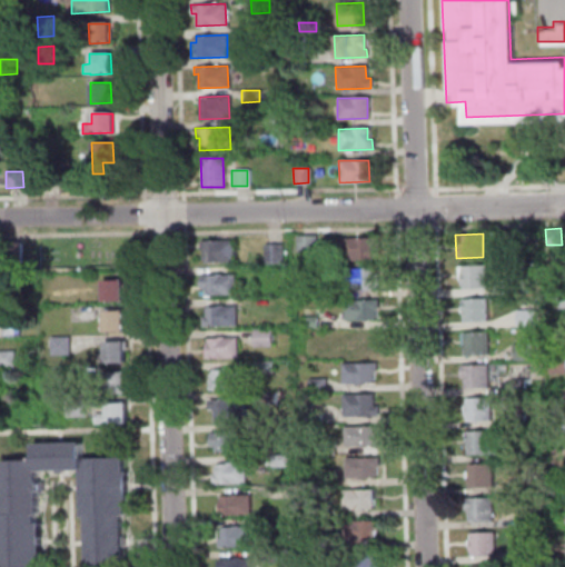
[(296,250),(295,236),(315,235),(315,250),(296,250)]
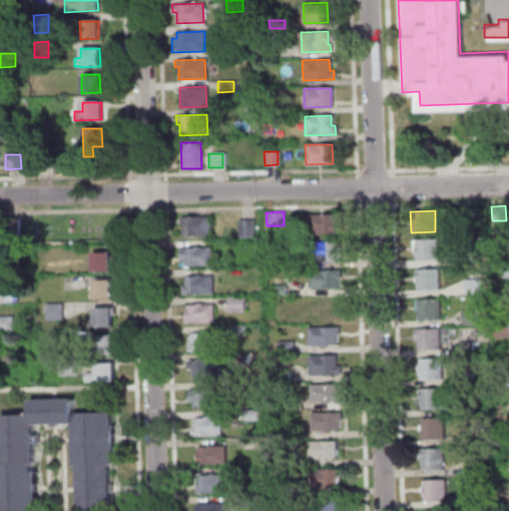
[(308,234),(307,226),(301,226),(300,215),(338,214),(338,222),(334,222),(334,233),(308,234)]
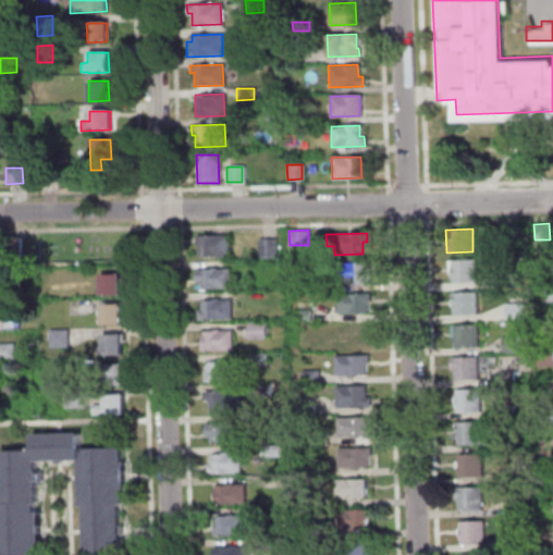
[(198,257),(198,245),(195,245),(194,235),(229,234),(229,256),(198,257)]
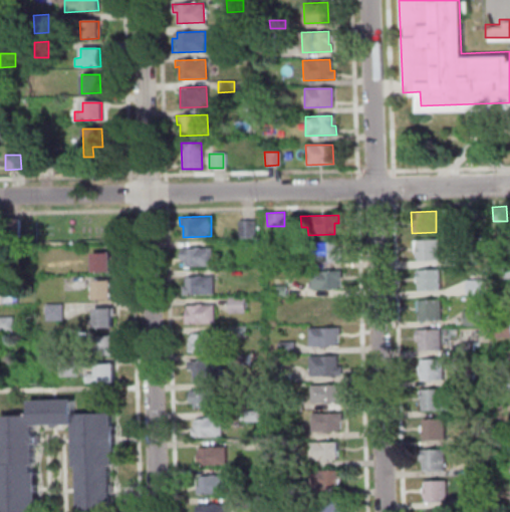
[(3,237),(3,219),(17,219),(17,236),(3,237)]
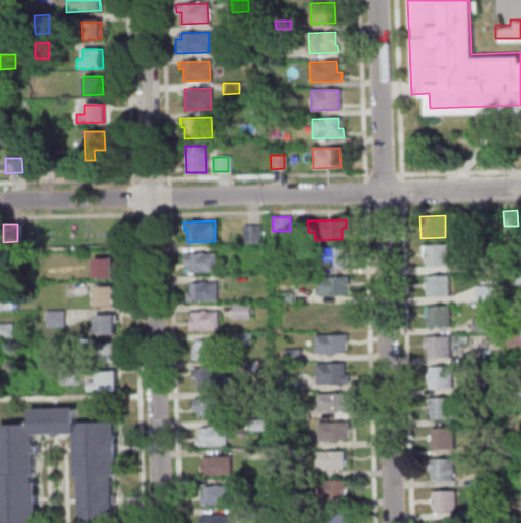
[(242,242),(242,226),(258,225),(259,242),(242,242)]
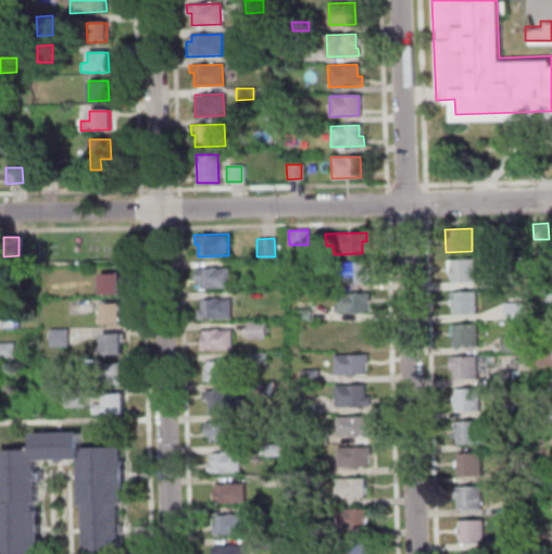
[(450,282),(449,260),(473,260),(474,281),(450,282)]
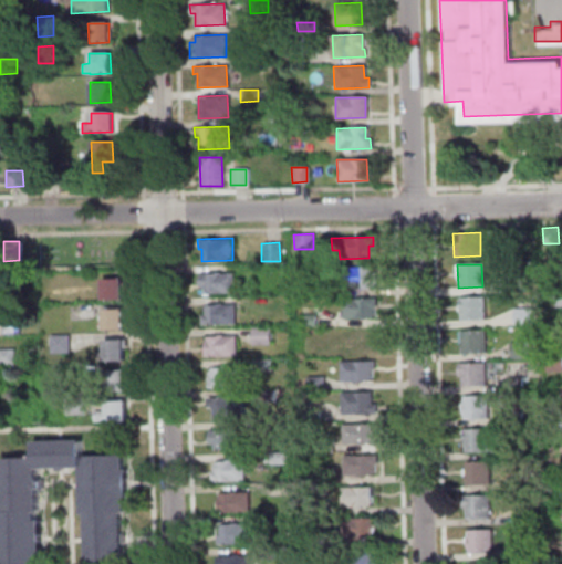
[(341,288),(340,269),(370,268),(370,273),(374,273),(374,286),(341,288)]
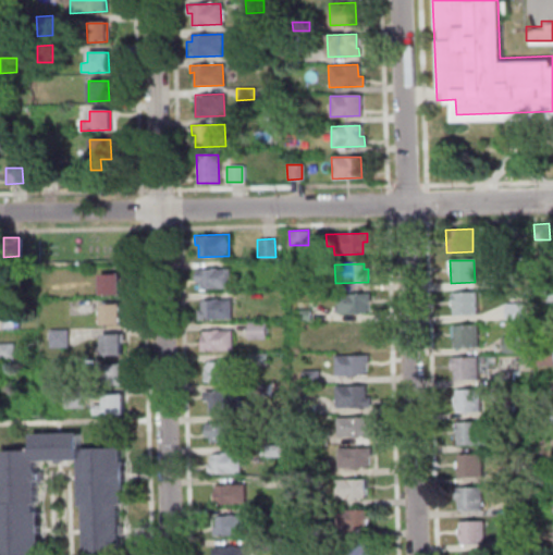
[(199,288),(199,283),(196,283),(195,270),(228,269),(229,287),(199,288)]
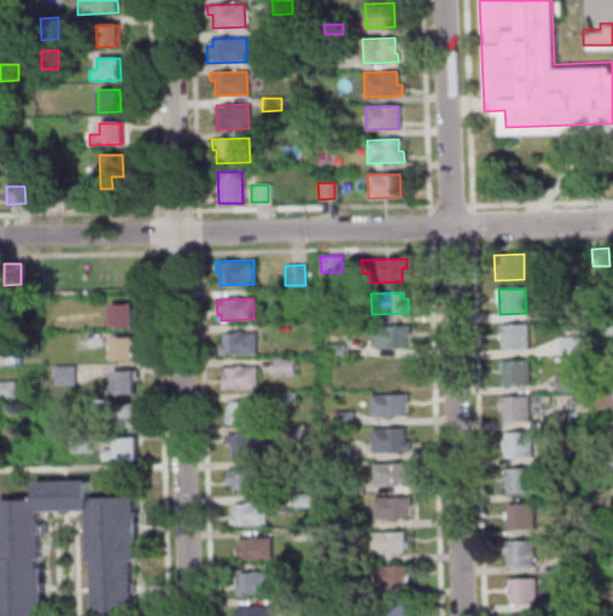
[(110,329),(110,304),(132,304),(132,327),(110,329)]
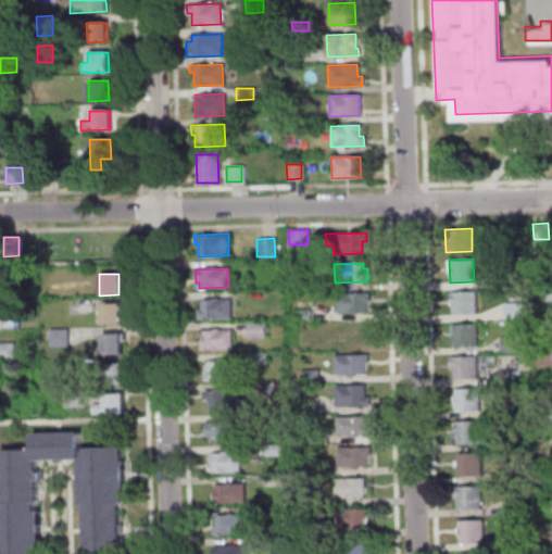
[(551,300),(542,301),(542,285),(551,285),(551,300)]
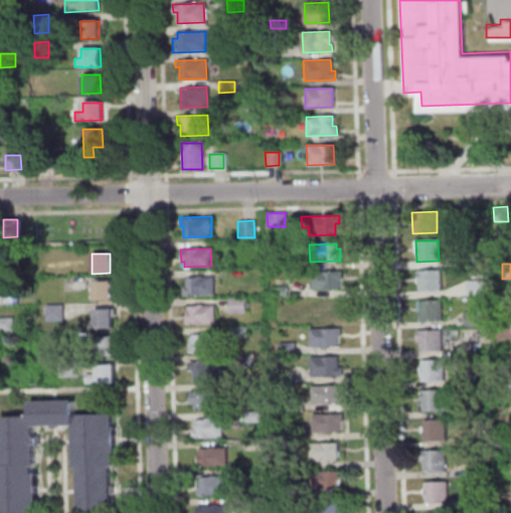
[(417,292),(416,271),(439,270),(440,291),(417,292)]
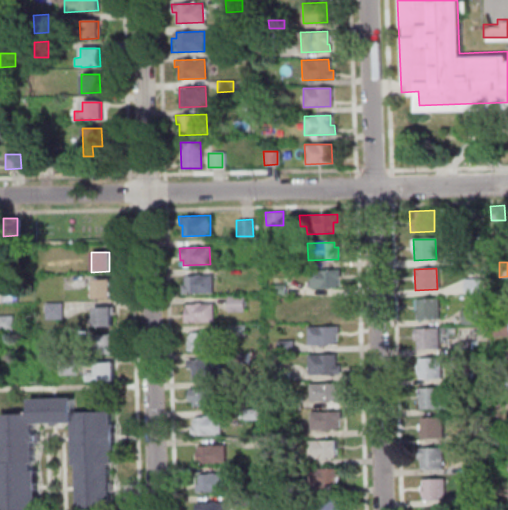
[(308,288),(308,271),(339,270),(339,279),(335,279),(336,288),(308,288)]
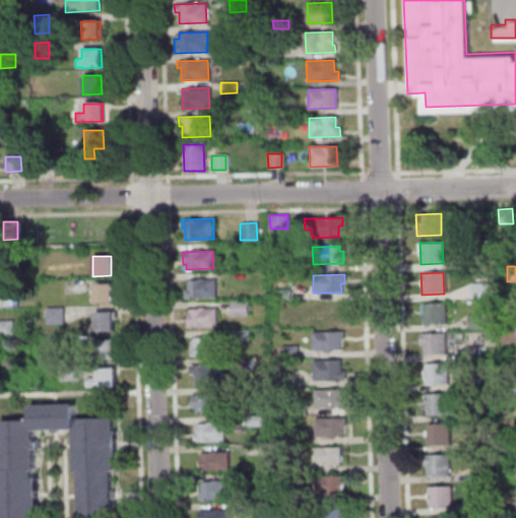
[(186,280),(214,279),(214,298),(184,299),(183,289),(186,289),(186,280)]
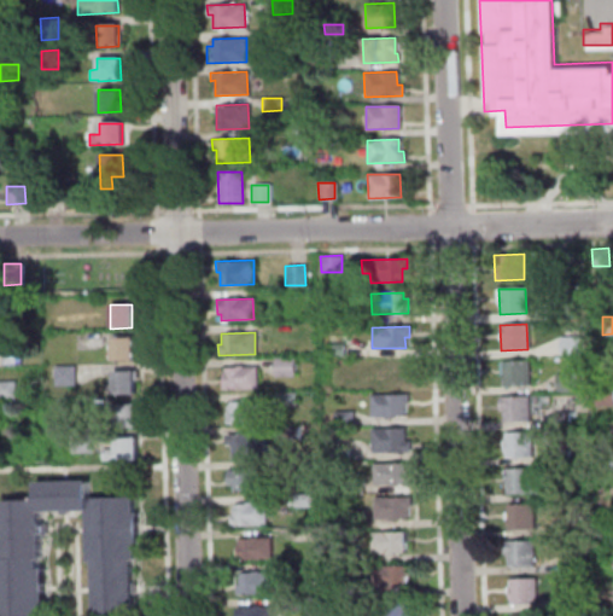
[(559,354),(559,336),(579,336),(579,354),(559,354)]
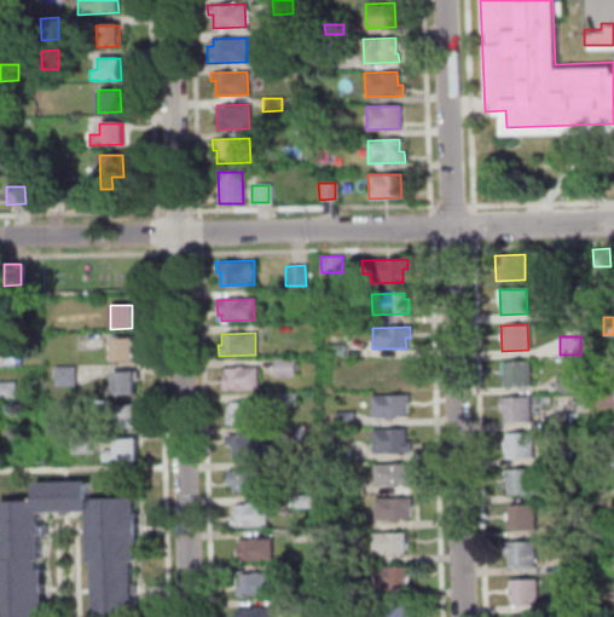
[(111,362),(111,339),(133,338),(133,362),(111,362)]
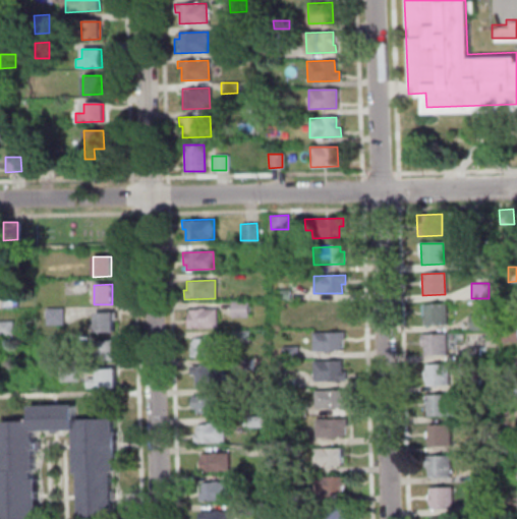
[(273,300),(272,290),(289,289),(289,300),(273,300)]
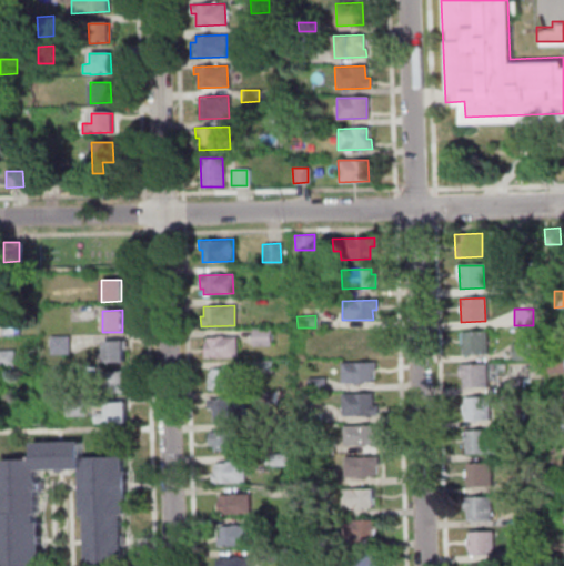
[(1,336),(0,320),(18,320),(18,335),(1,336)]
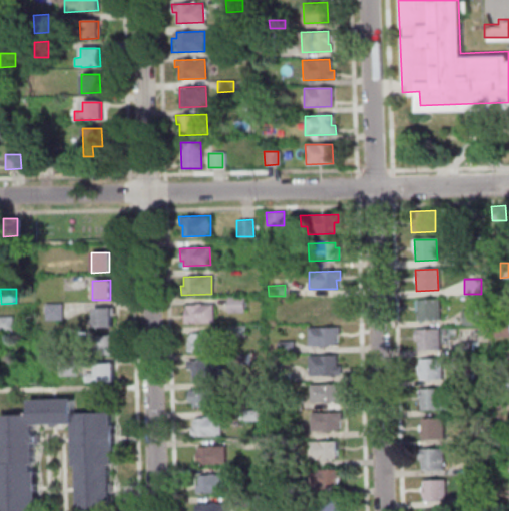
[(227,312),(226,297),(242,296),(243,312),(227,312)]
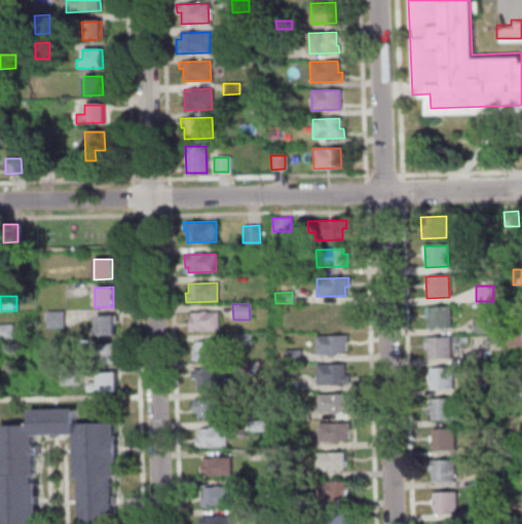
[(318,322),(346,322),(346,304),(318,304),(318,322)]
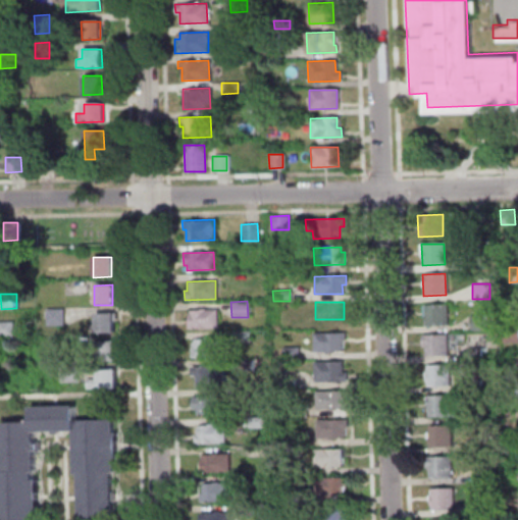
[(424,326),(423,304),(446,304),(447,325),(424,326)]
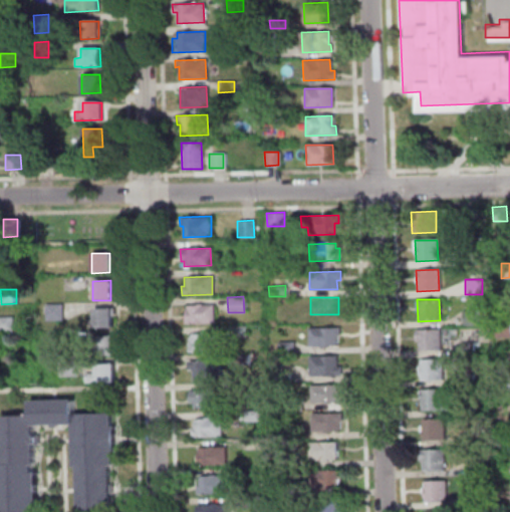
[(61,303),(61,320),(44,320),(44,304),(61,303)]
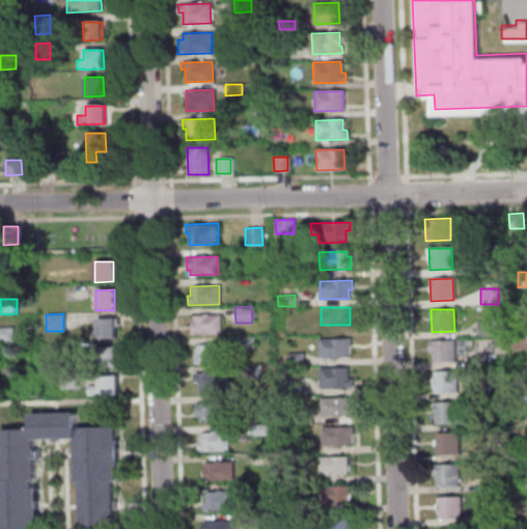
[(220,315),(220,333),(191,334),(191,315),(220,315)]
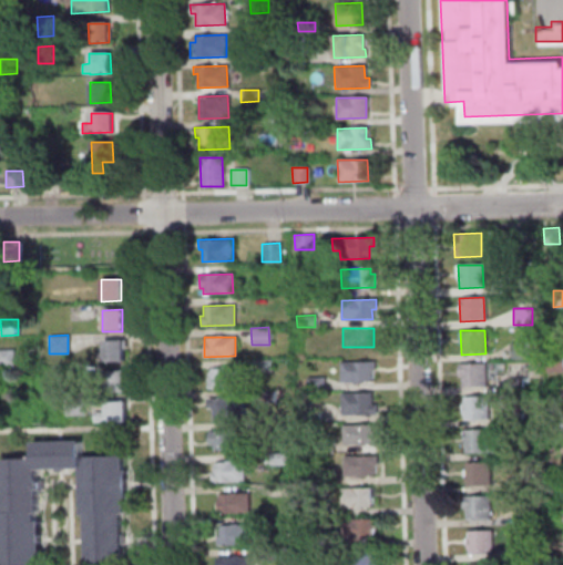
[(103,362),(103,341),(123,340),(123,362),(103,362)]
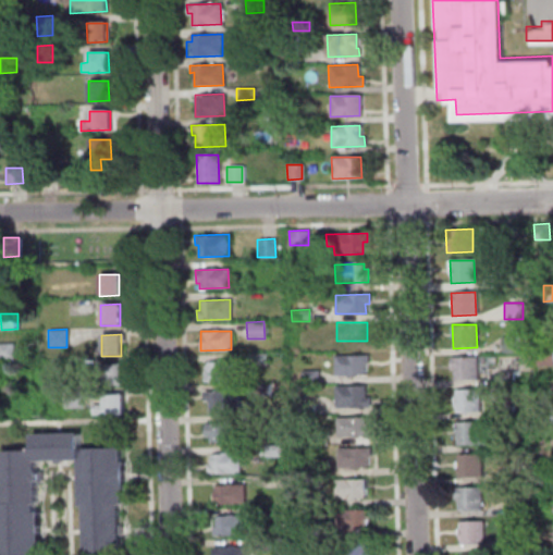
[(502,353),(501,335),(516,335),(517,352),(502,353)]
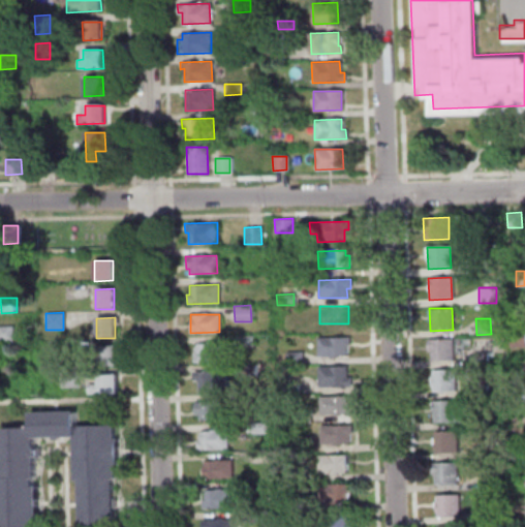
[(0,326),(11,326),(12,341),(0,341),(0,326)]
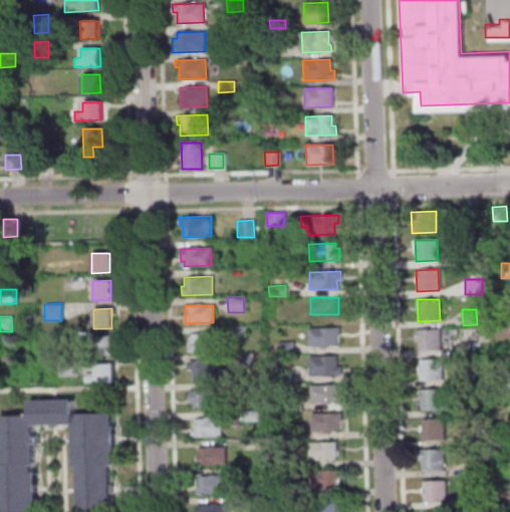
[(509,337),(494,337),(493,322),(509,321),(509,337)]
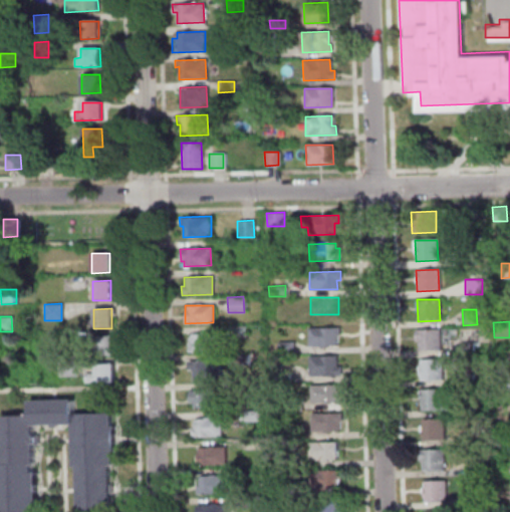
[(227,336),(227,326),(244,325),(245,336),(227,336)]
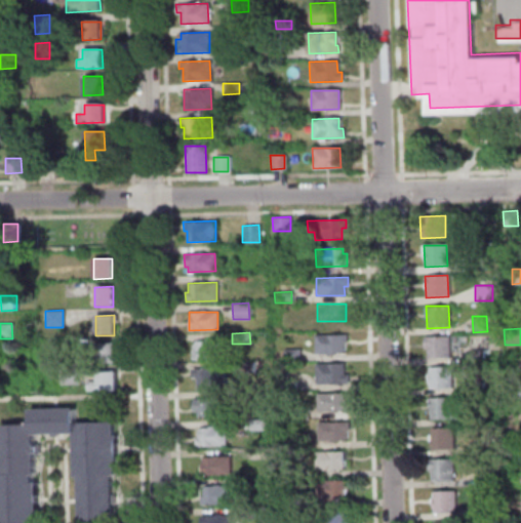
[(314,355),(314,335),(346,335),(346,344),(343,344),(344,354),(314,355)]
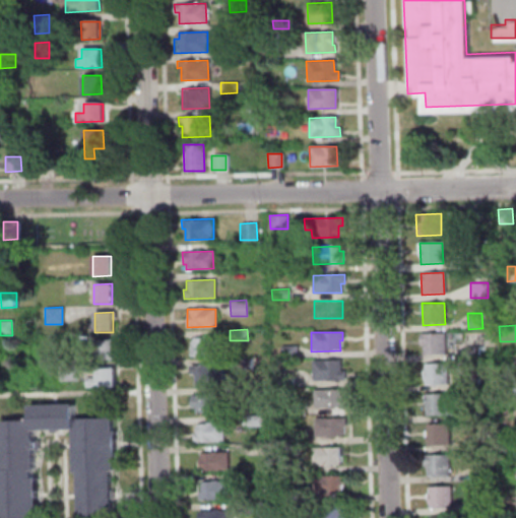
[(444,333),(444,354),(423,355),(423,345),(420,345),(420,333),(444,333)]
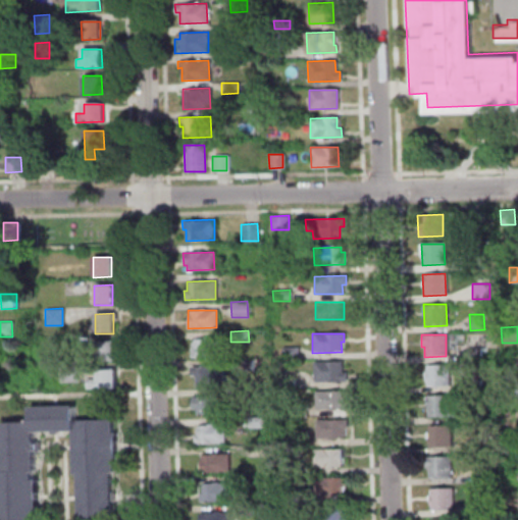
[(191,340),(220,339),(221,357),(190,358),(189,349),(191,349),(191,340)]
